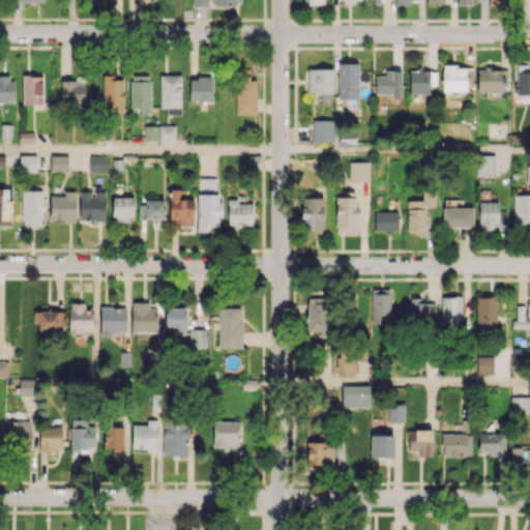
[(357,99),(358,63),(339,63),(337,98),(357,99)]
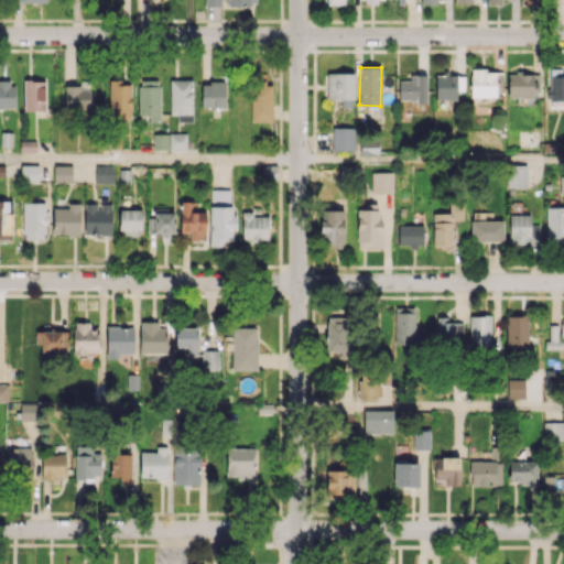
[(502,88),(502,71),(469,72),(470,97),(496,96),(496,88),(502,88)]
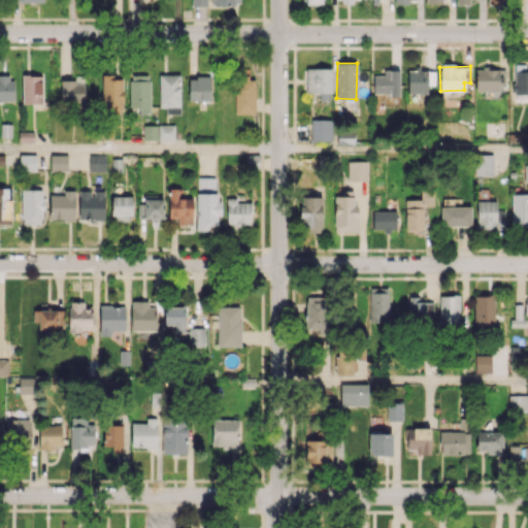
[(331,68),(306,68),(306,93),(319,93),(320,100),(331,100),(331,68)]
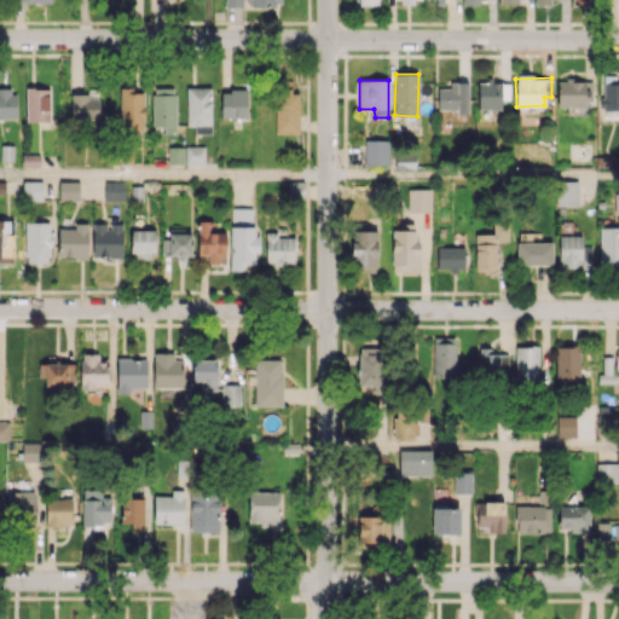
[(566,116),(584,115),(584,105),(593,104),(593,81),(556,81),(557,106),(566,106),(566,116)]
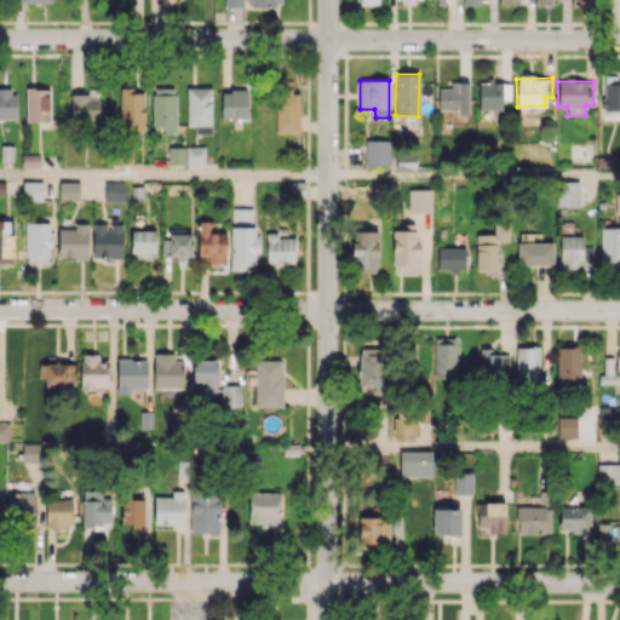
[(619,81),(602,82),(602,119),(619,119),(619,81)]
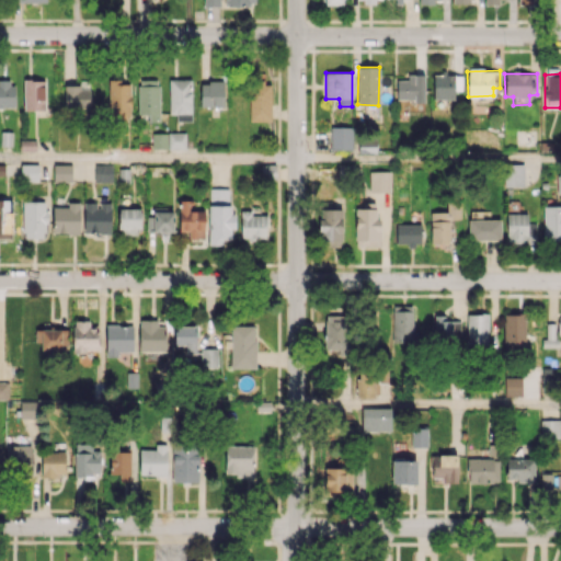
[(424,101),(424,75),(408,75),(408,80),(396,80),(397,101),(424,101)]
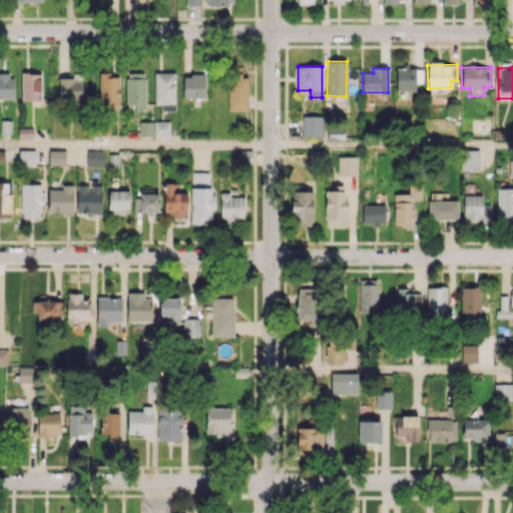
[(396,90),(415,91),(416,82),(422,82),(422,68),(397,68),(396,90)]
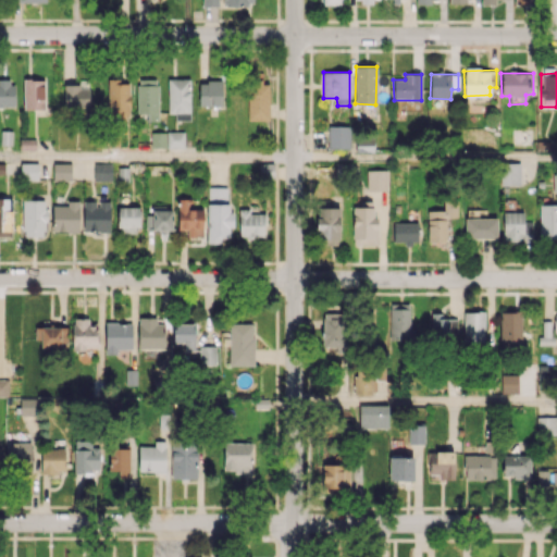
[(136,113),(148,114),(147,121),(158,121),(159,79),(137,78),(136,113)]
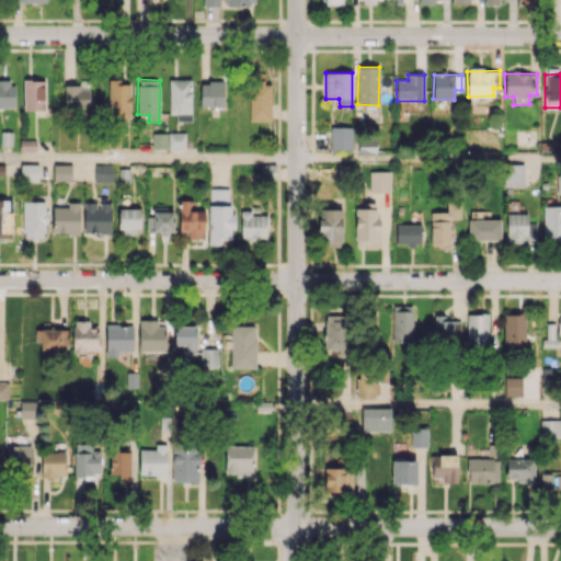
[(192,121),(191,79),(169,79),(169,114),(175,114),(176,121),(192,121)]
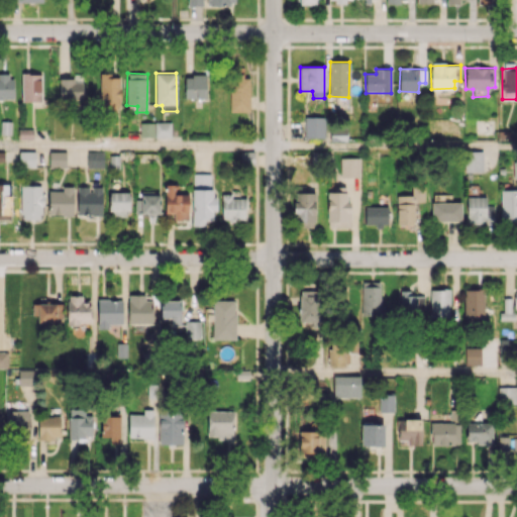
[(41,102),(41,74),(22,74),(21,102),(41,102)]
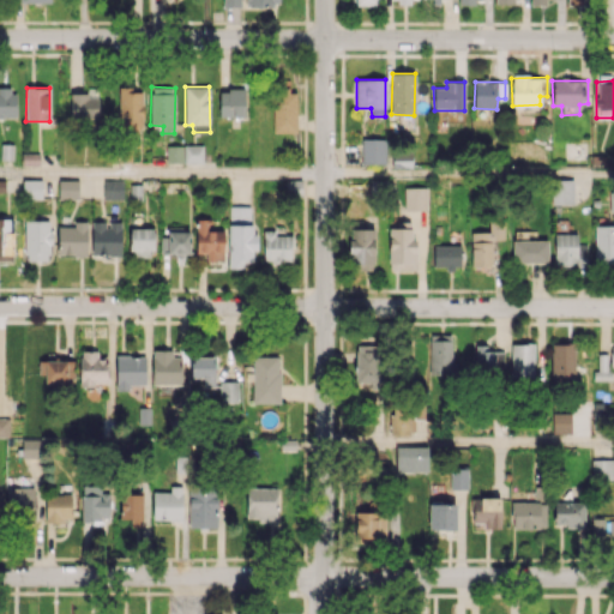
[(70,92),(71,121),(100,120),(98,88),(88,88),(88,92),(70,92)]
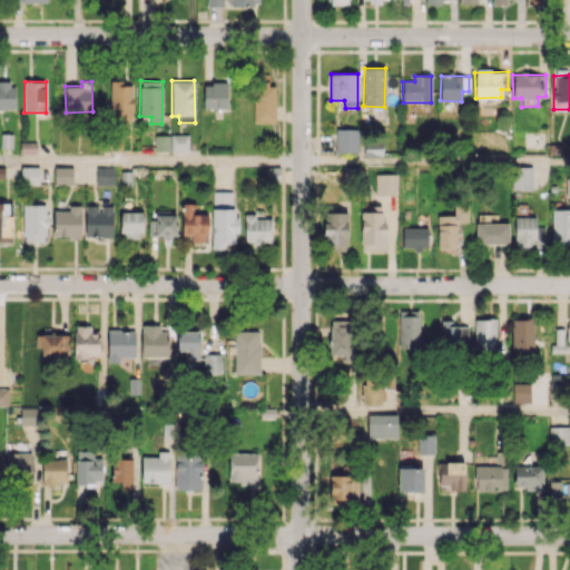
[(110,118),(133,118),(131,81),(109,82),(110,118)]
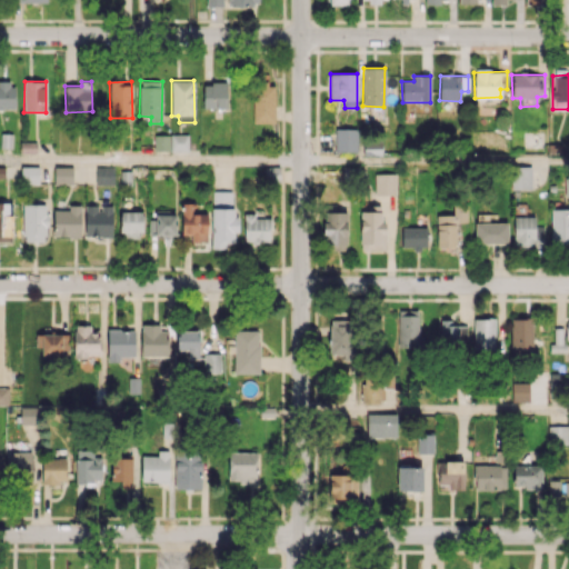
[(15,83),(0,82),(0,109),(16,109),(15,83)]
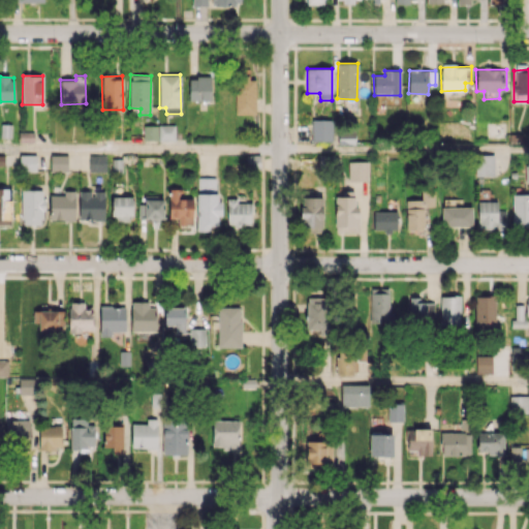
[(189,76),(188,101),(211,101),(211,76),(189,76)]
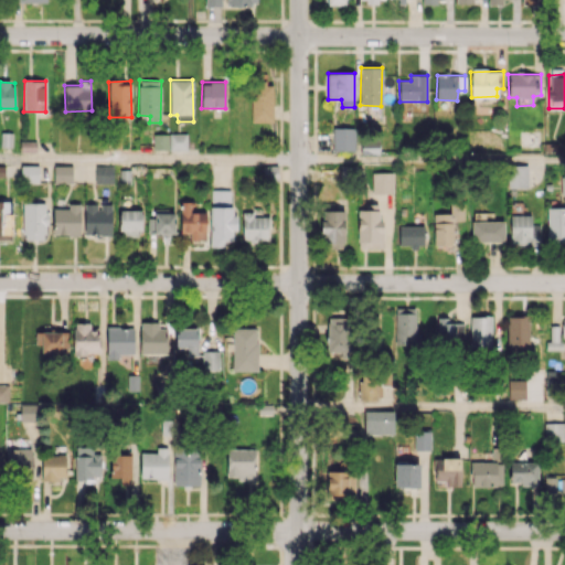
[(354,151),(354,127),(333,127),(332,150),(354,151)]
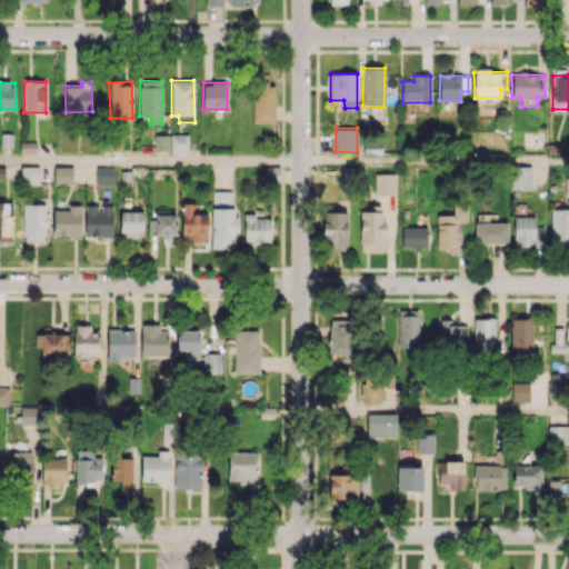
[(155,151),(188,151),(188,135),(153,135),(155,151)]
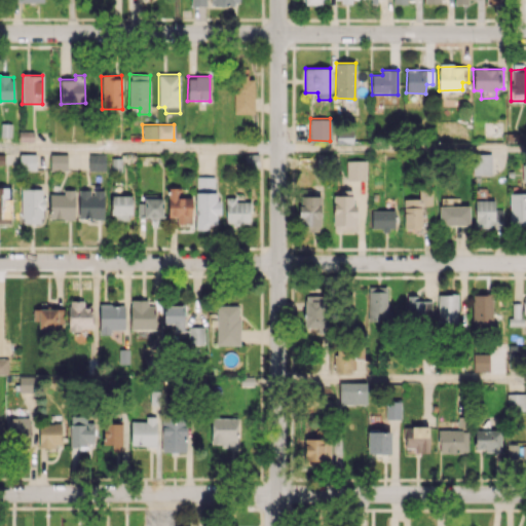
[(20,170),(35,170),(36,154),(20,153),(20,170)]
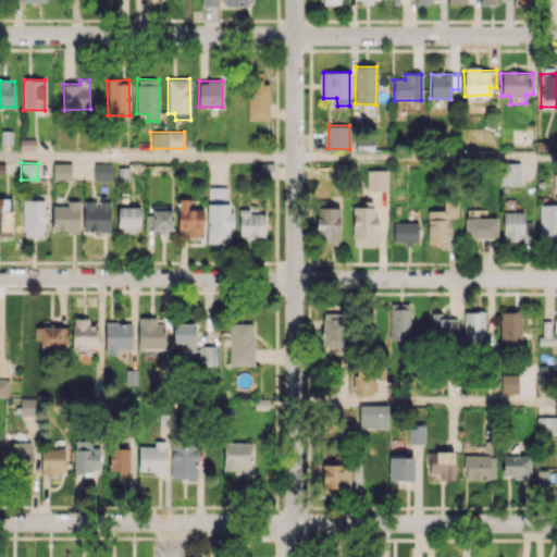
[(71,180),(71,162),(52,162),(52,180),(71,180)]
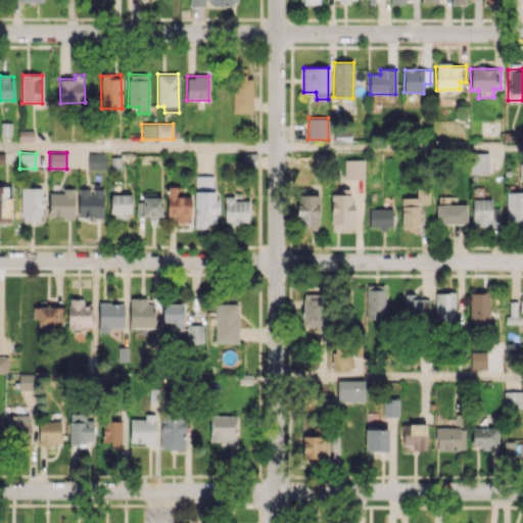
[(257,153),(243,153),(243,167),(257,167),(257,153)]
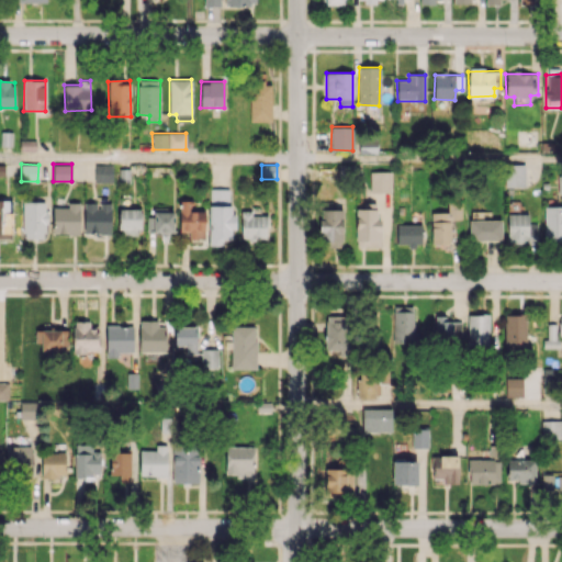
[(525,165),(505,165),(505,187),(525,187),(525,165)]
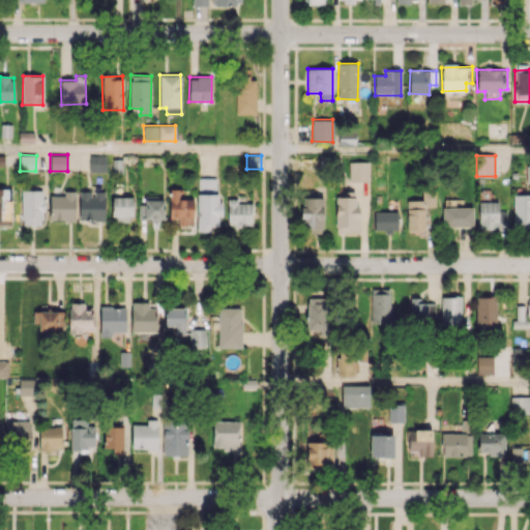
[(369,181),(369,162),(349,162),(349,181),(369,181)]
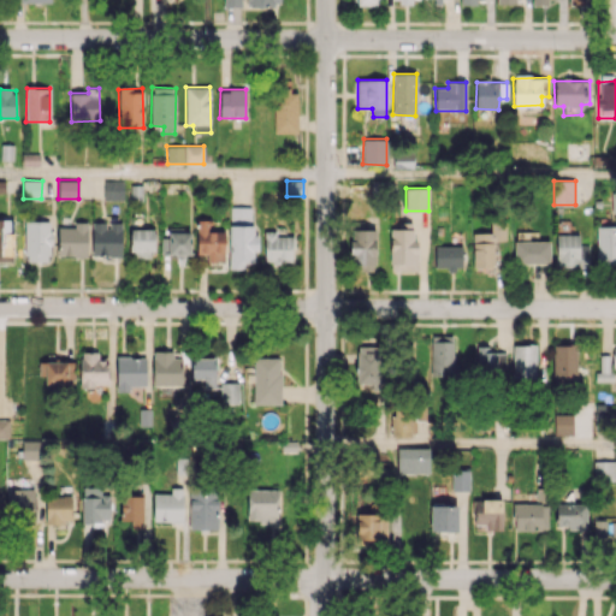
[(252,207),(230,206),(229,270),(244,270),(244,262),(253,262),(253,252),(258,252),(258,234),(250,234),(252,207)]
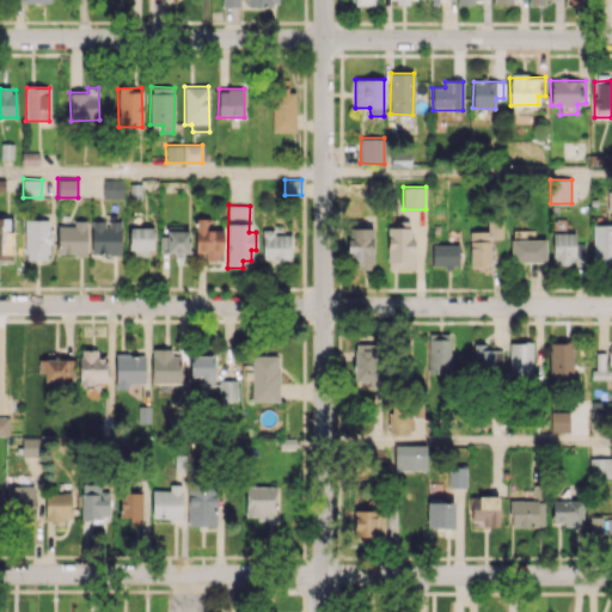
[(0,259),(13,261),(13,218),(0,216),(0,259)]
